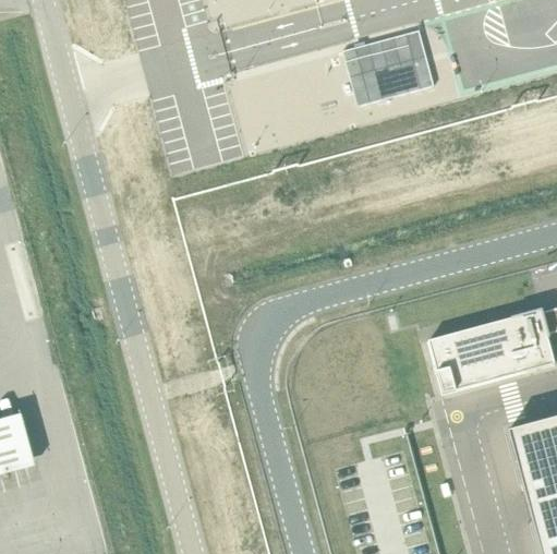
[(419,28),(342,49),(358,105),(434,84),(419,28)]
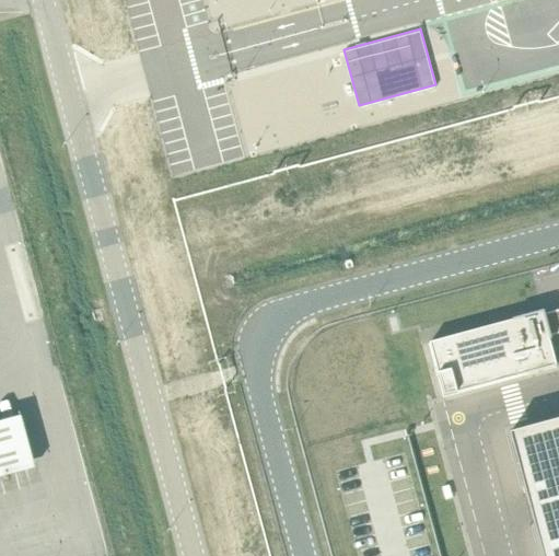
[(317,55),(241,76),(256,131),(332,111),(317,55)]
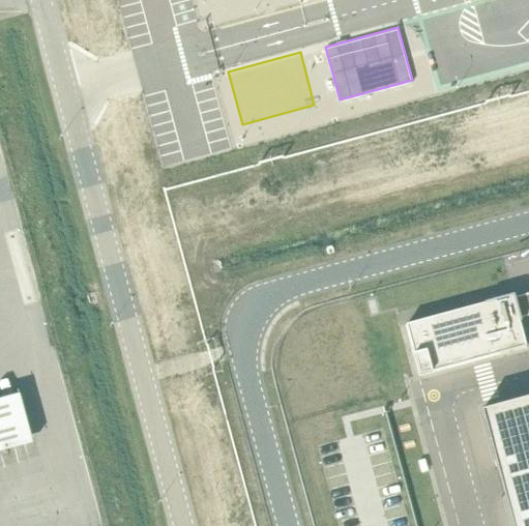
[(487,300),(407,322),(420,373),(527,344),(521,319),(522,318),(515,292),(486,299),(487,300)]
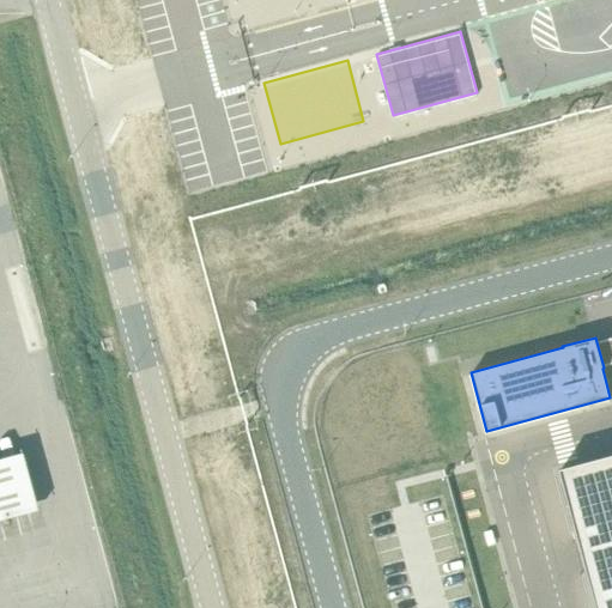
[(47,445),(0,456),(0,508),(2,517),(61,503),(47,445)]
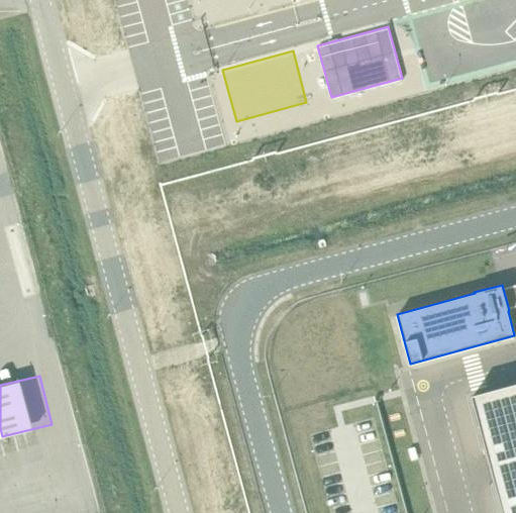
[(515,384),(471,397),(501,512),(515,512),(515,384)]
